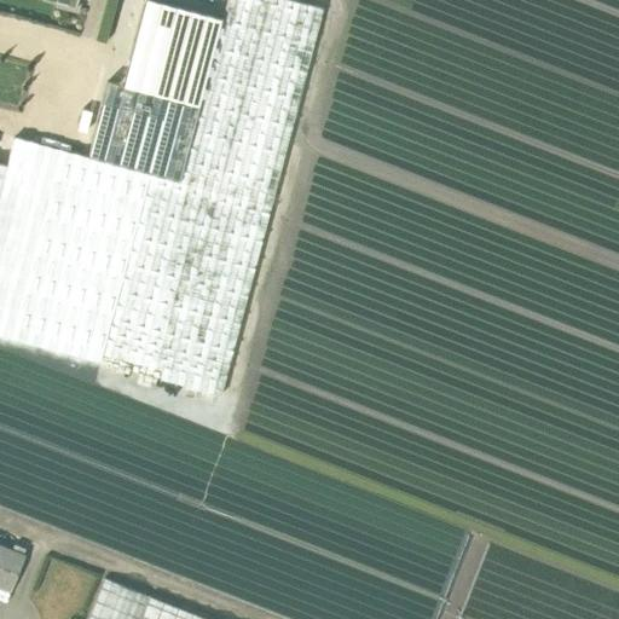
[(150,171),(102,351),(162,368),(171,337),(210,187),(270,204),(323,9),(293,0),(226,0),(204,84),(179,178),(150,171)]
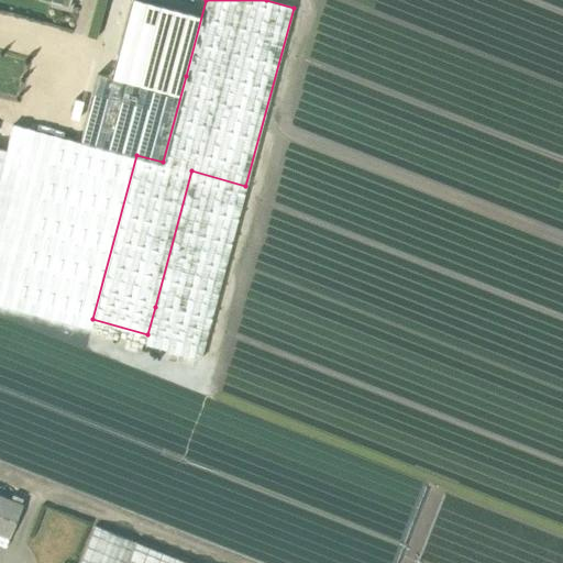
[(53,61),(0,46),(0,87),(43,99),(53,61)]
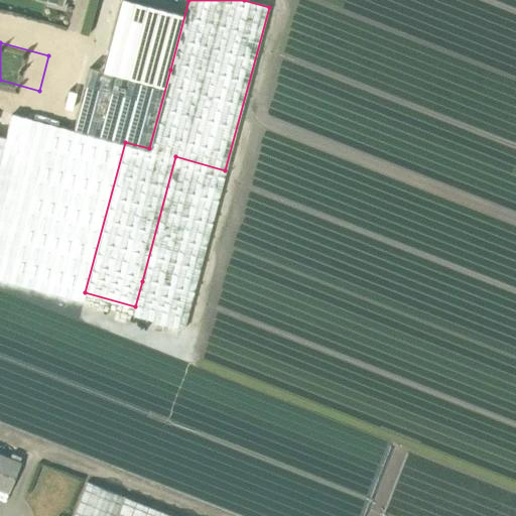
[(12,112),(0,157),(0,269),(85,292),(125,142),(149,148),(170,70),(108,52),(103,70),(90,67),(73,128),(12,112)]
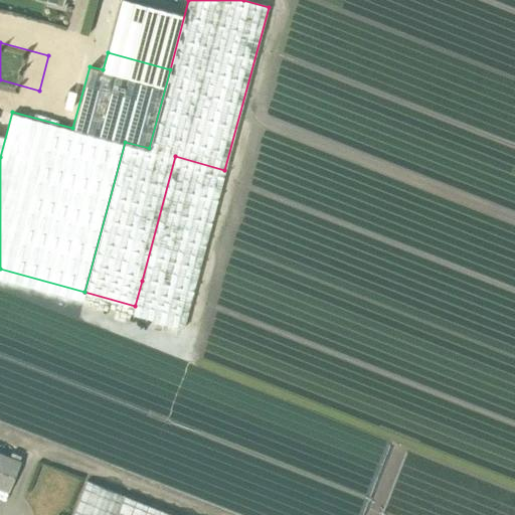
[(142,281),(191,295),(224,170),(175,156),(142,281)]
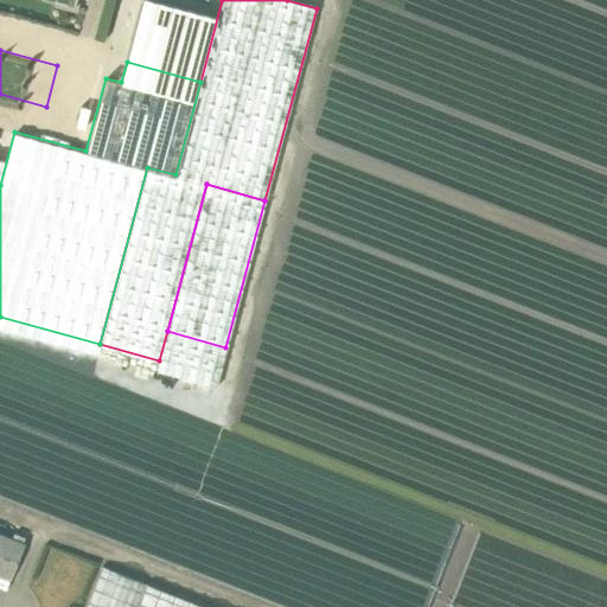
[(167,331),(159,360),(218,376),(225,347),(167,331)]
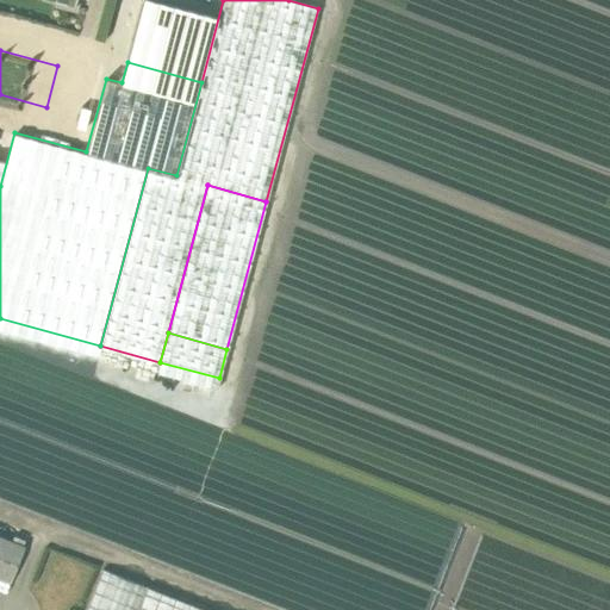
[(25,548),(0,537),(0,579),(10,584),(25,548)]
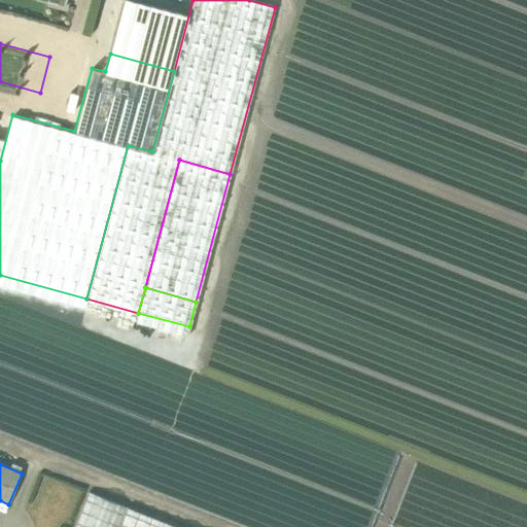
[(74,526),(116,526),(126,506),(89,492),(74,526)]
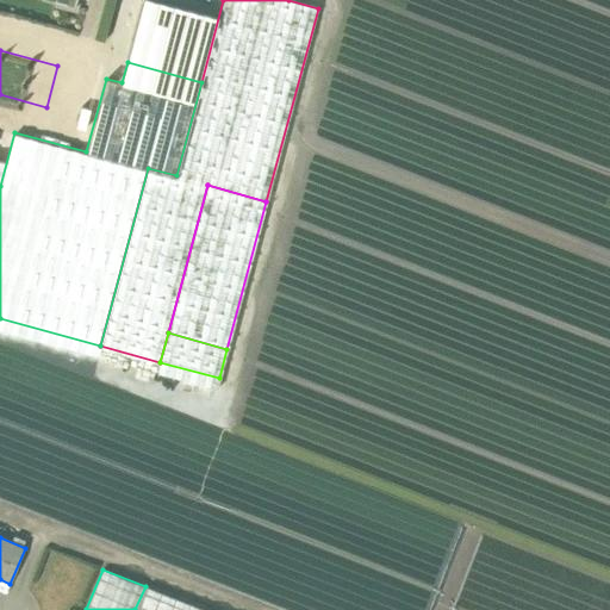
[(205,609),(145,586),(135,609),(205,609)]
